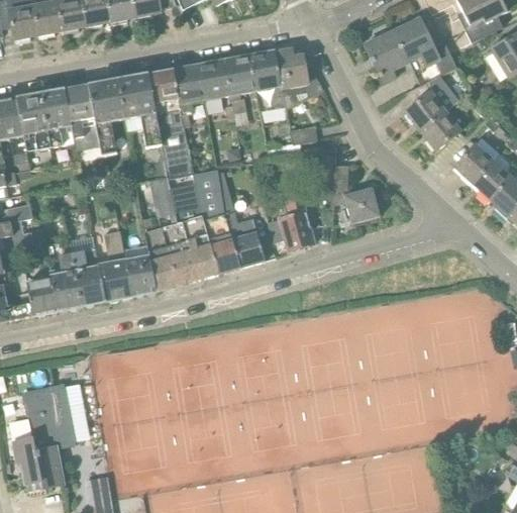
[(14,39),(38,34),(32,0),(0,0),(0,19),(2,28),(12,27),(14,39)]
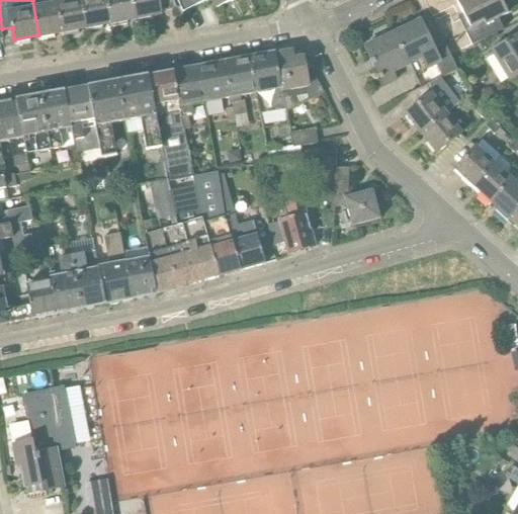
[(64,30),(58,0),(32,0),(38,34),(64,30)]
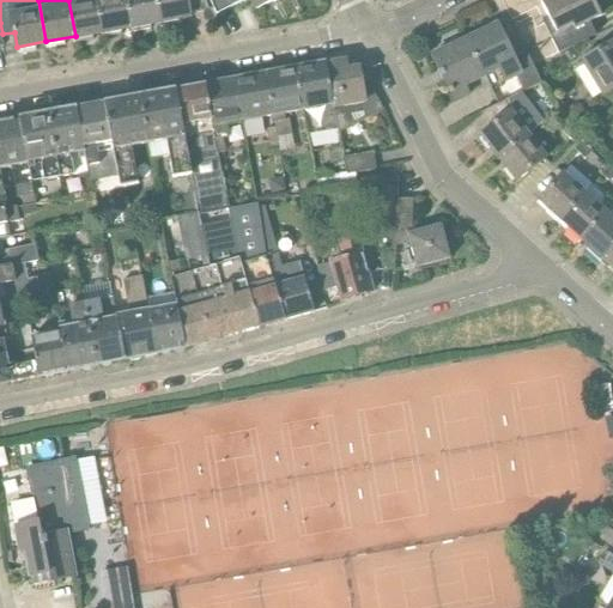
[(104,30),(98,0),(68,0),(76,36),(104,30)]
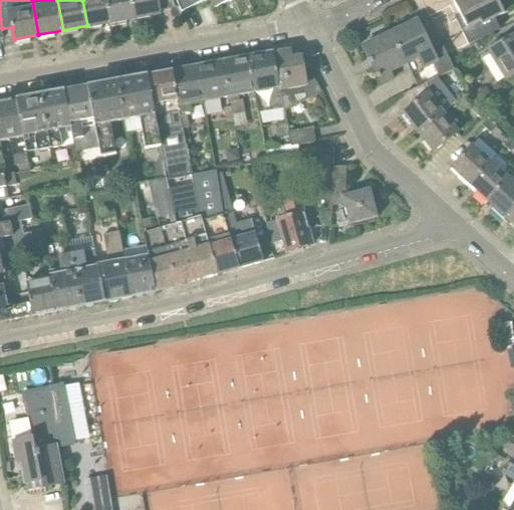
[(111,21),(107,0),(82,0),(87,25),(111,21)]
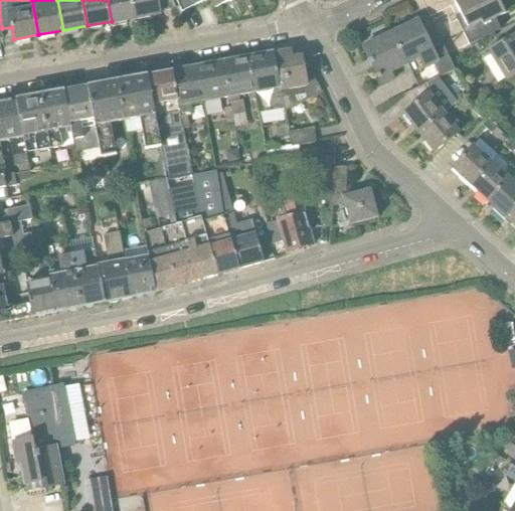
[(108,0),(112,21),(135,17),(131,0),(108,0)]
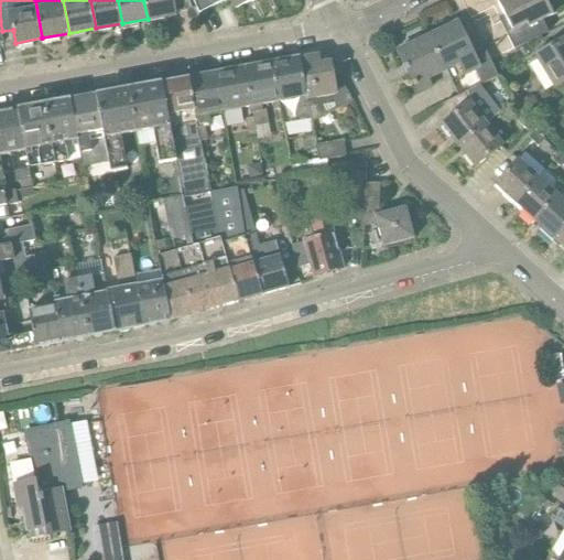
[(143,0),(148,19),(175,13),(174,9),(192,6),(190,0),(143,0)]
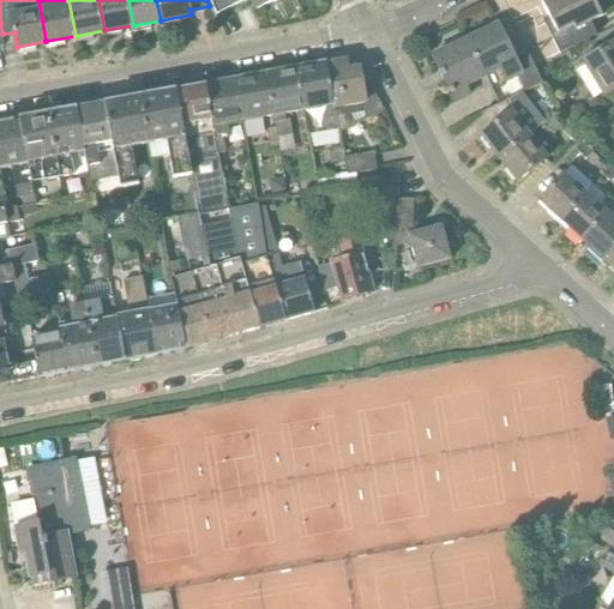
[(212,0),(217,11),(239,0),(253,0),(257,6),(269,0),(212,0)]
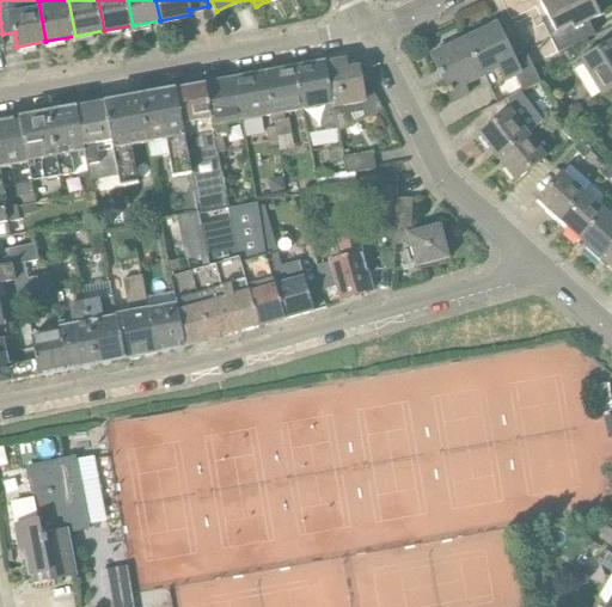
[(557,31),(550,35),(558,50),(593,32),(587,19),(600,12),(594,0),(542,0),(557,31)]
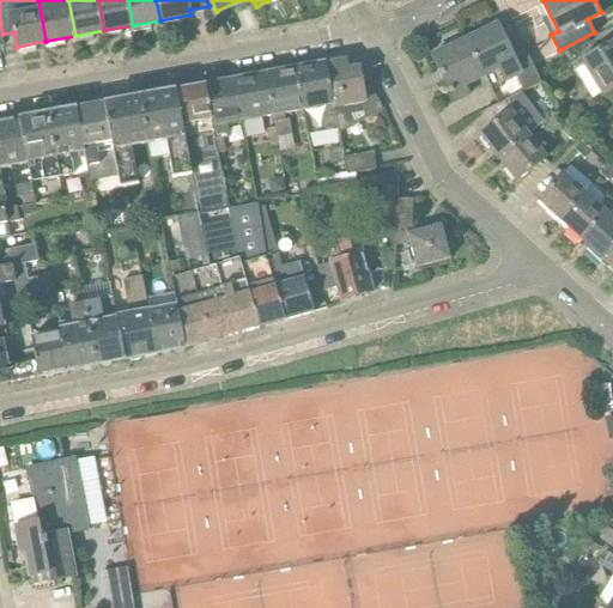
[(463,38),(483,77),(499,70),(505,80),(516,76),(523,90),(542,81),(529,54),(516,60),(497,22),(463,38)]
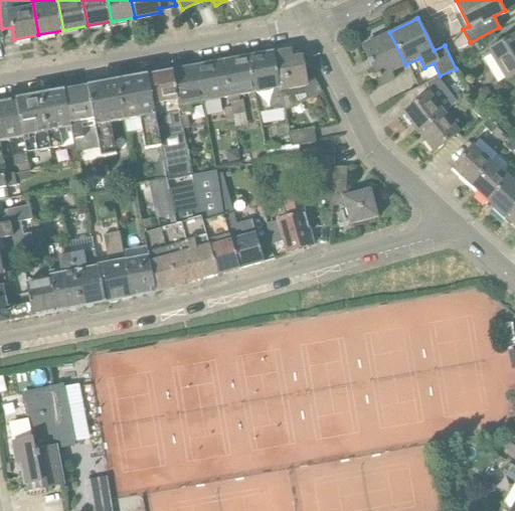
[(392,71),(405,64),(389,32),(363,44),(382,83),(395,77),(392,71)]
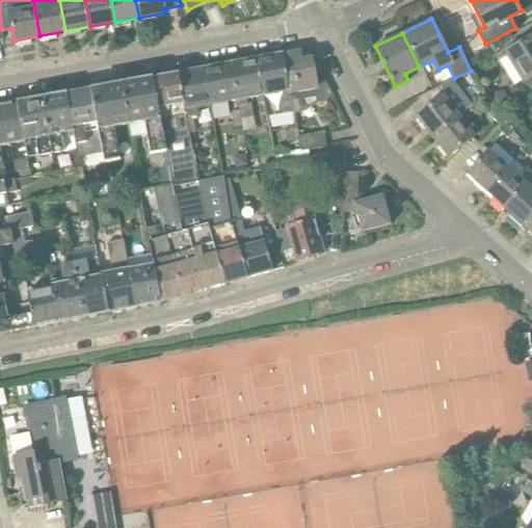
[(531,33),(504,51),(523,81),(531,75),(531,33)]
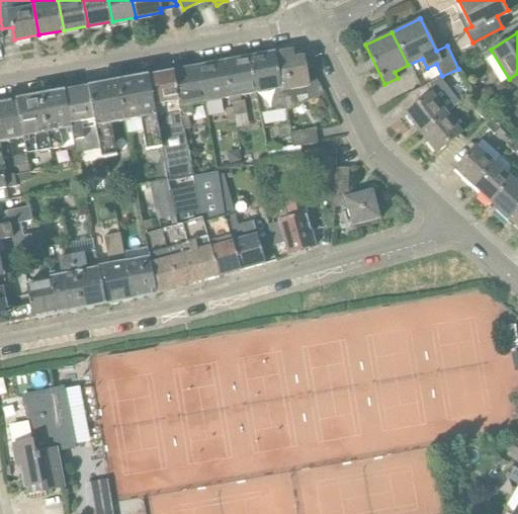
[(276,51),(283,91),(309,86),(311,96),(324,90),(314,70),(307,72),(303,55),(294,57),(293,48),(276,51)]
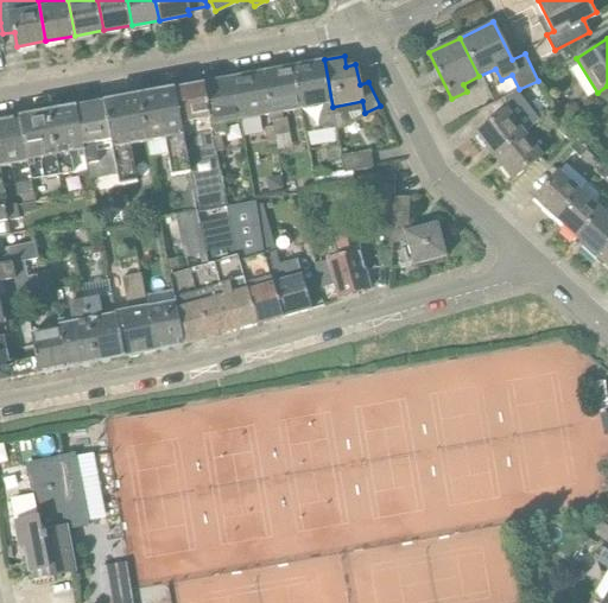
[(320,126),(335,122),(333,107),(324,59),(293,65),(302,108),(316,106),(320,126)]
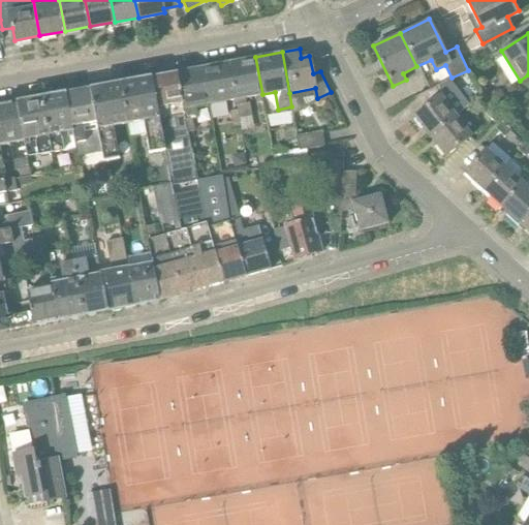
[(249,96),(262,94),(255,57),(229,62),(236,98),(238,107),(240,115),(252,113),(249,96)]
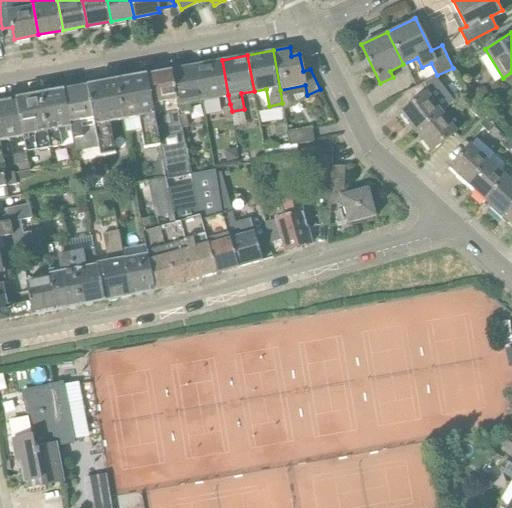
[(203,100),(228,95),(222,60),(197,65),(203,100)]
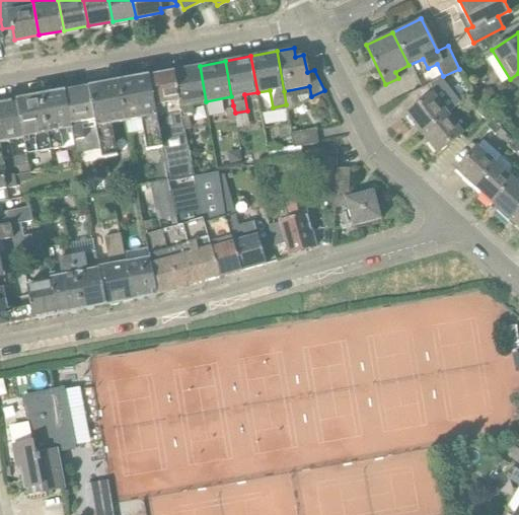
[(193,103),(206,101),(200,66),(174,70),(186,127),(192,126),(189,115),(194,114),(193,103)]
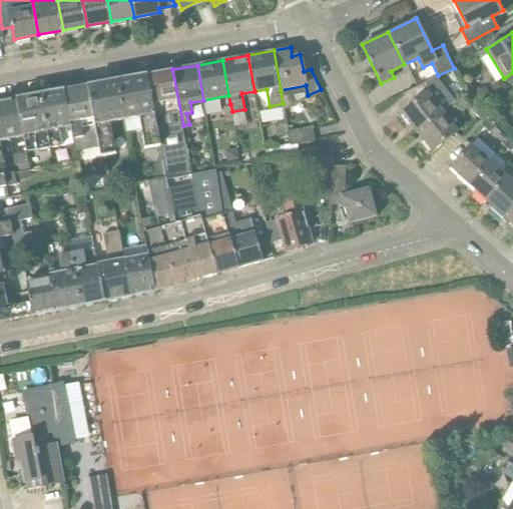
[(166,176),(191,172),(183,125),(172,69),(147,74),(159,141),(159,144),(166,176)]
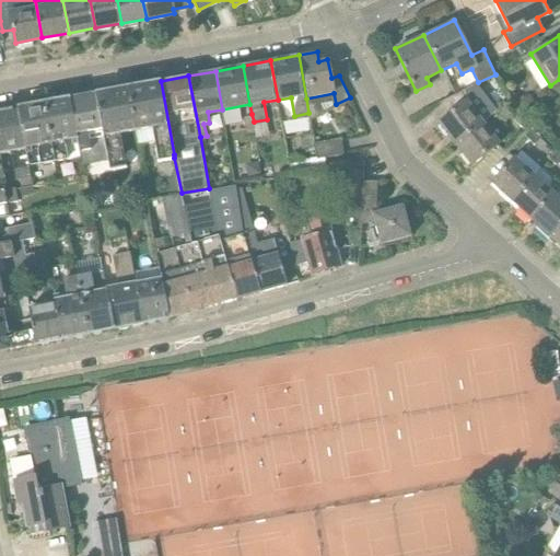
[(159,161),(174,158),(174,154),(161,81),(144,84),(152,128),(159,161)]
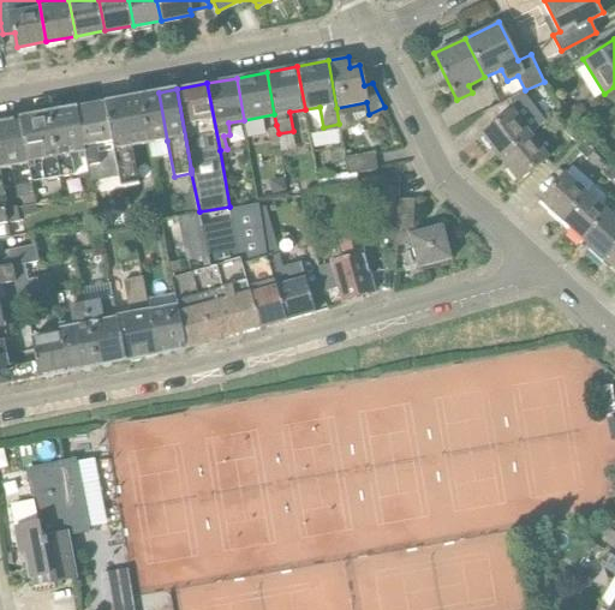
[(150,143),(167,141),(159,93),(142,95),(150,143)]
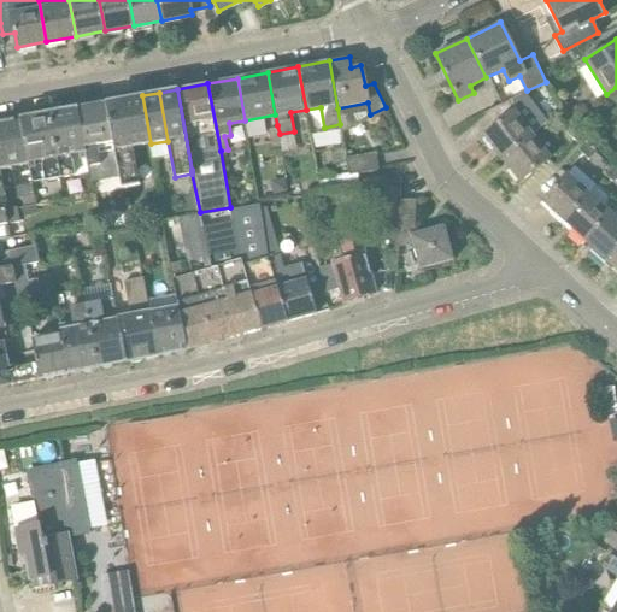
[(133,147),(151,143),(142,95),(124,99),(133,147)]
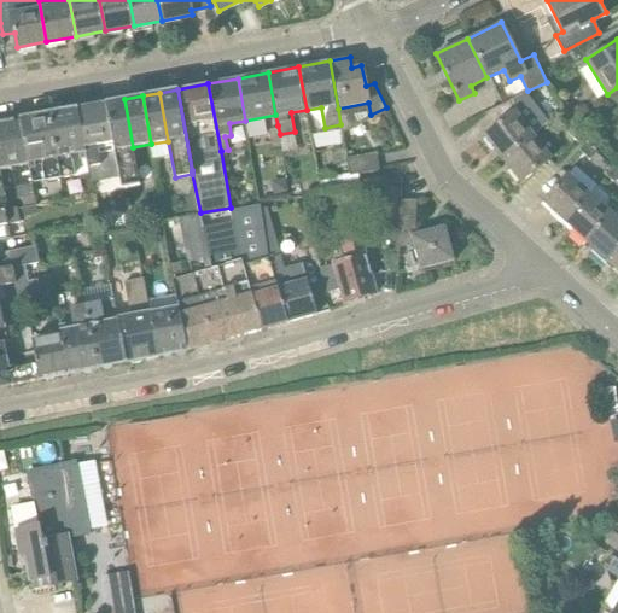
[(503,156),(534,132),(536,129),(512,97),(485,111),(495,124),(485,132),(503,156)]
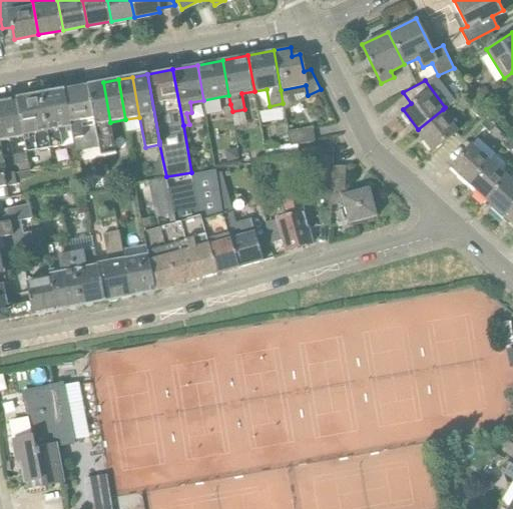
[(116,151),(110,122),(103,82),(87,85),(93,118),(100,154),(116,151)]
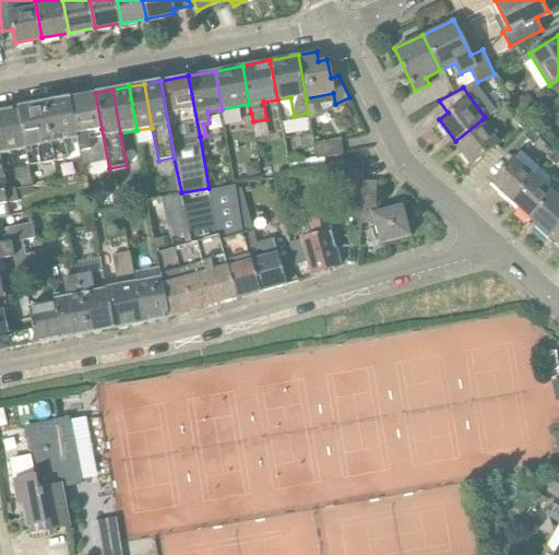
[(70,97),(80,154),(82,162),(95,160),(90,131),(102,129),(95,93),(70,97)]
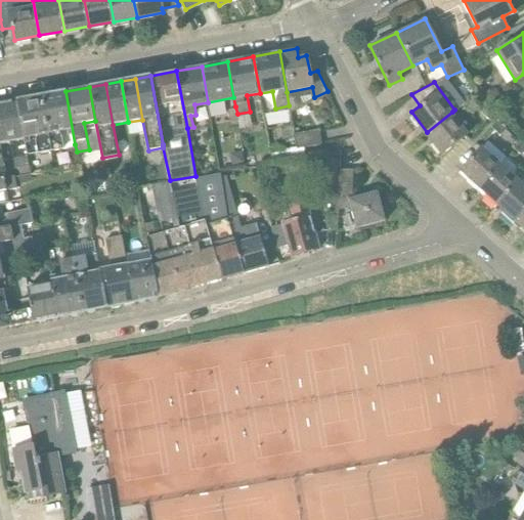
[(63,146),(75,144),(66,91),(41,95),(51,150),(64,147),(63,146)]
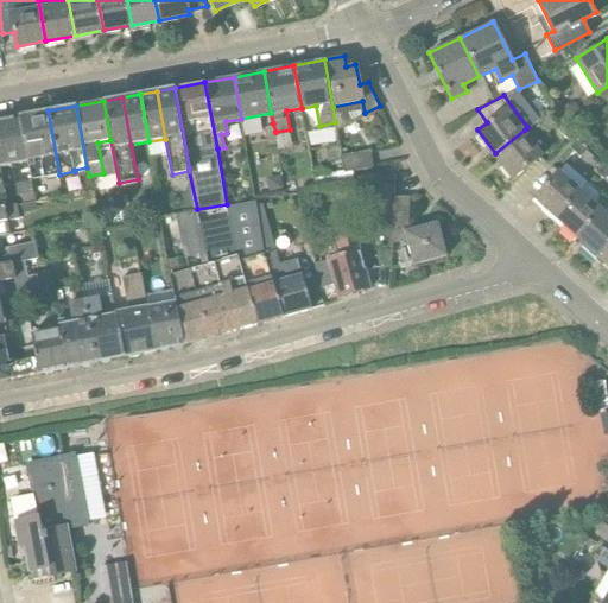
[(44,177),(59,175),(48,110),(20,116),(32,175),(37,173),(35,159),(43,157),(40,162),(44,177)]
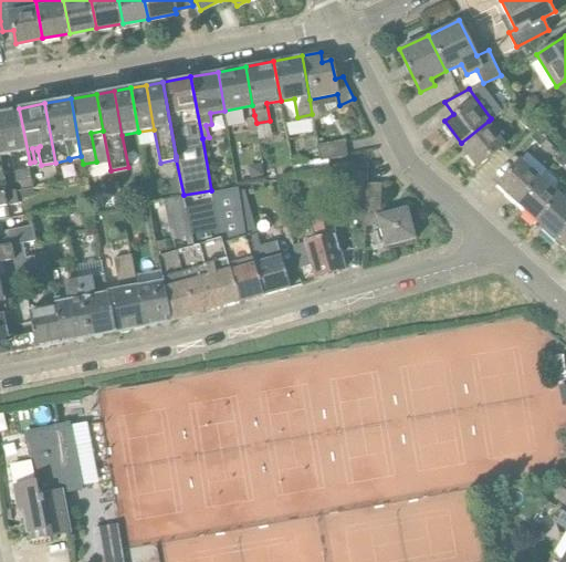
[(31,172),(30,163),(19,108),(0,111),(0,154),(0,155),(11,153),(14,175),(17,175),(19,187),(33,185),(31,172)]
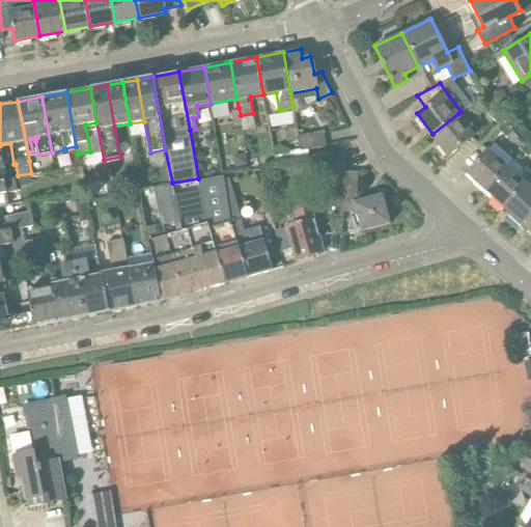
[(497,120),(503,114),(494,105),(487,111),(497,120)]
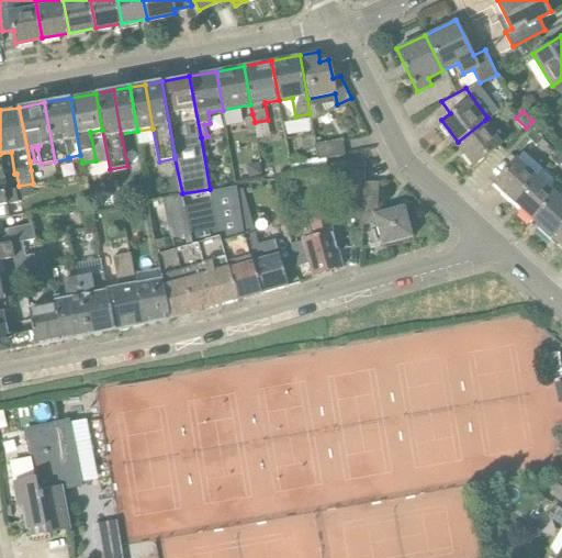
[(256,129),(255,122),(253,114),(245,115),(248,130),(256,129)]
